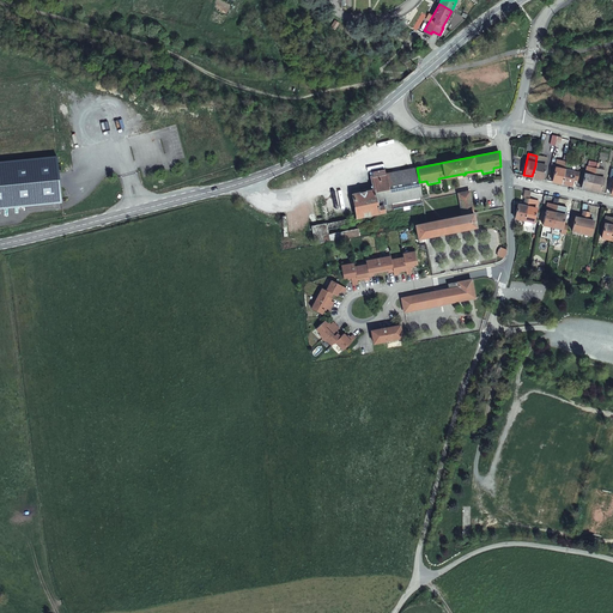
[(58,156),(0,162),(0,207),(61,200),(58,156)]
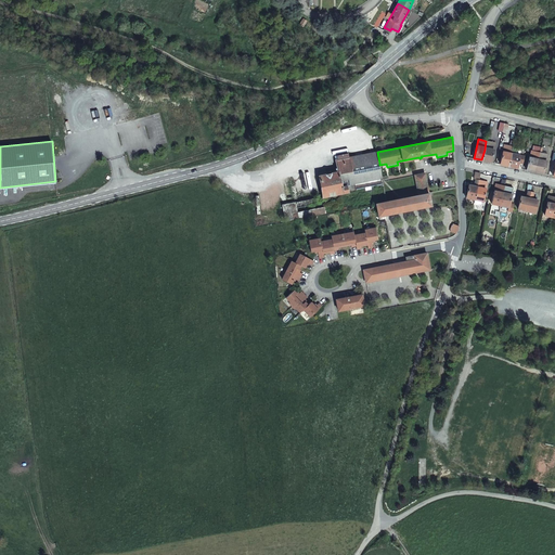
[(495,143),(486,141),(485,150),(481,159),(491,162),(495,143)]
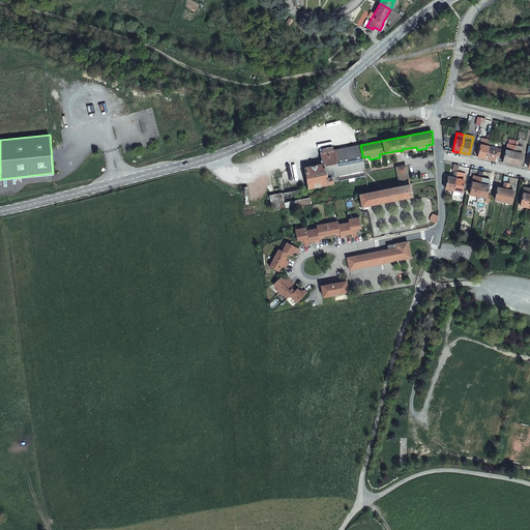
[(490,140),(490,137),(487,136),(487,139),(481,138),(477,156),(486,158),(490,140)]
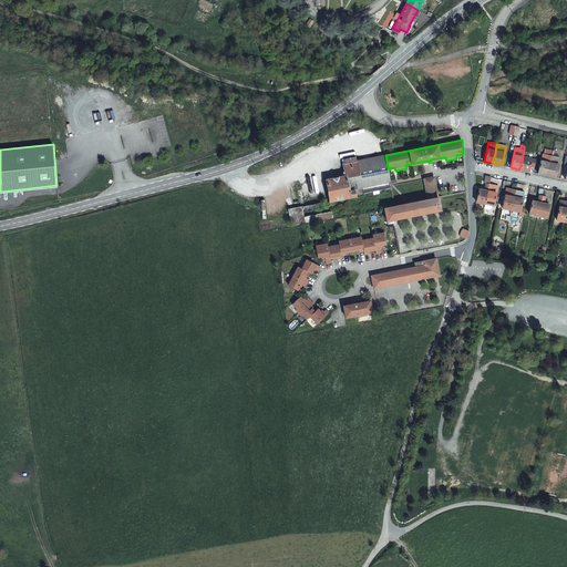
[(550,156),(553,150),(545,148),(544,154),(547,155),(546,163),(542,162),(540,162),(537,174),(546,176),(550,156)]
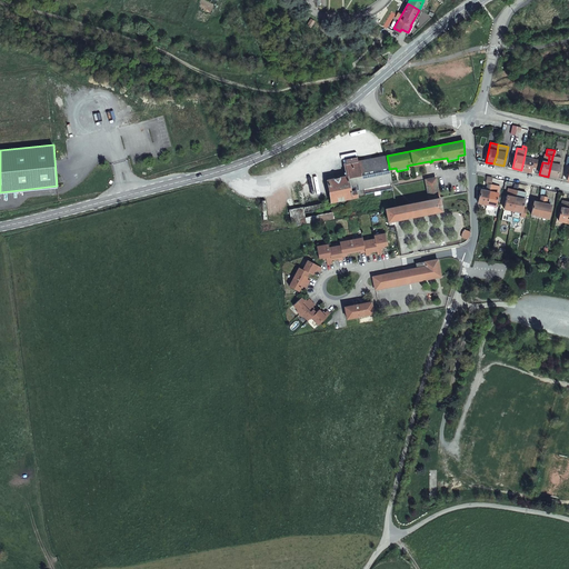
[(528,151),(526,150),(521,170),(530,172),(531,167),(536,168),(537,160),(527,158),(528,151)]
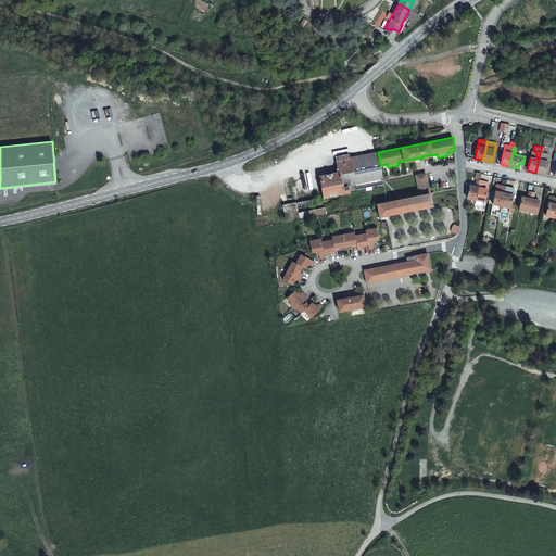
[(380,163),(378,152),(366,154),(350,158),(349,153),(336,155),(339,173),(319,176),(324,197),(335,194),(335,197),(339,196),(339,193),(367,189),(367,191),(373,190),(371,188),(384,187),(380,165),(380,163)]
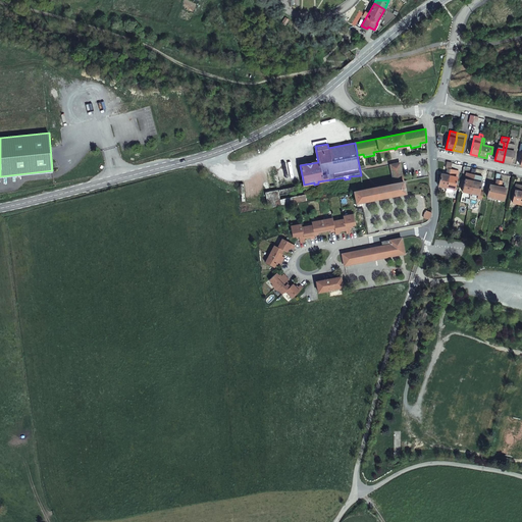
[(507,144),(503,162),(511,163),(514,152),(513,152),(515,145),(507,144)]
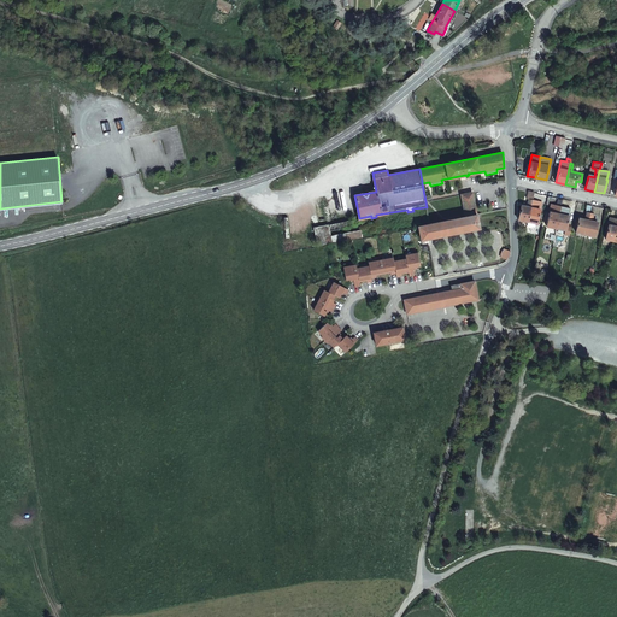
[(527,222),(532,200),(534,193),(528,192),(527,199),(529,200),(527,207),(521,206),(518,219),(527,222)]
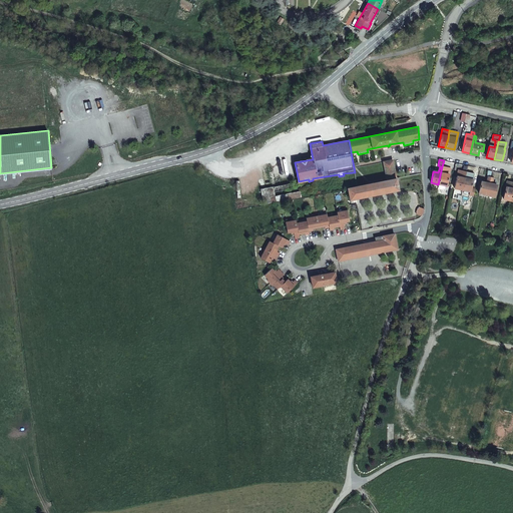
[(349,188),(349,189),(351,200),(399,190),(397,179),(393,160),(386,161),(384,162),(388,180),(349,188)]
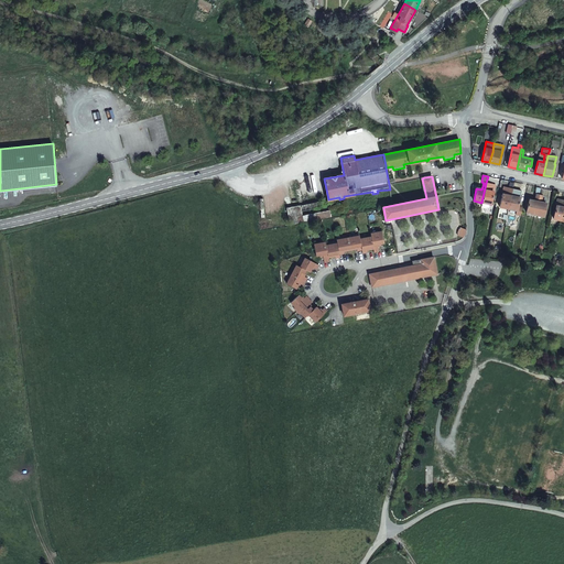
[(495,185),(486,183),(481,203),(483,203),(489,204),(491,204),(495,185)]
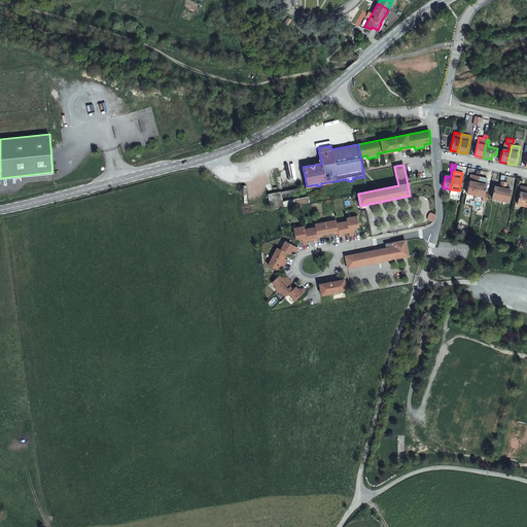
[(475,195),(479,177),(470,175),(466,194),(475,195)]
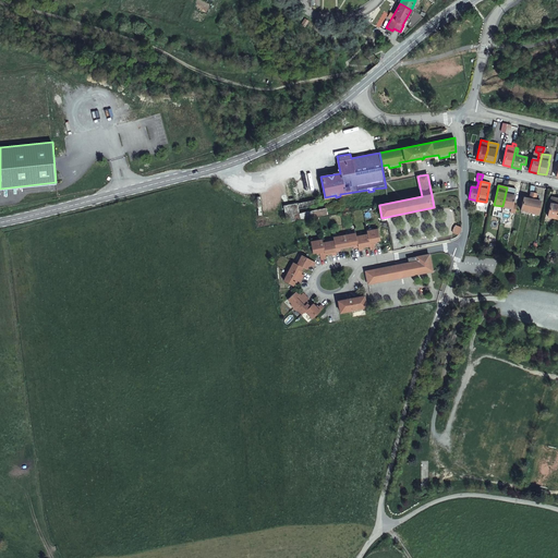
[(534,186),(531,185),(529,192),(530,192),(529,199),(523,198),(521,210),(529,213),(533,193),(534,186)]
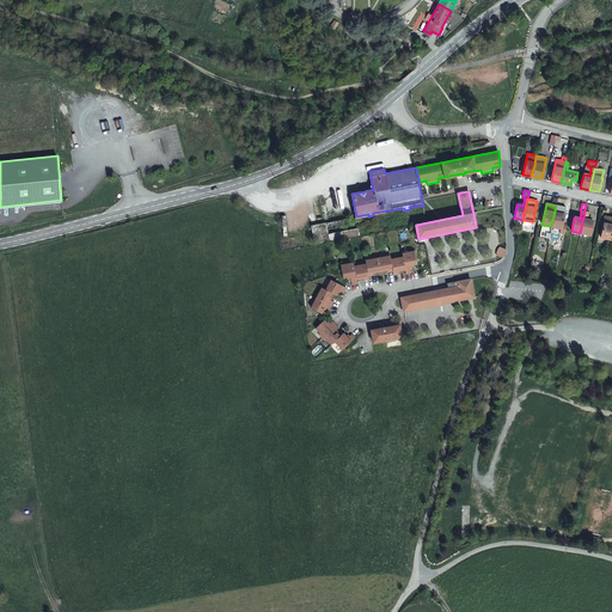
[(558,206),(556,206),(551,226),(561,228),(560,232),(565,233),(567,225),(562,224),(563,215),(557,214),(558,206)]
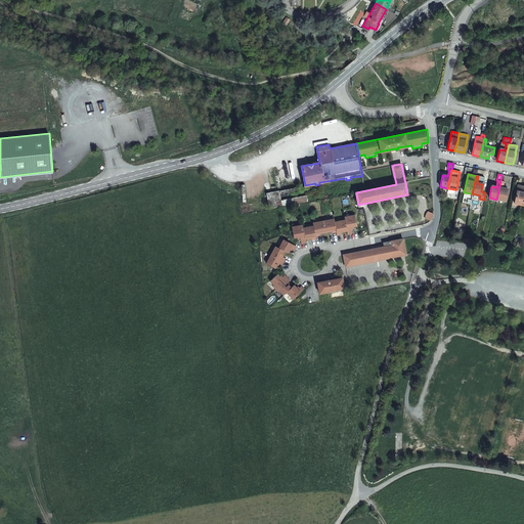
[(277,182),(278,190),(287,188),(286,181),(277,182)]
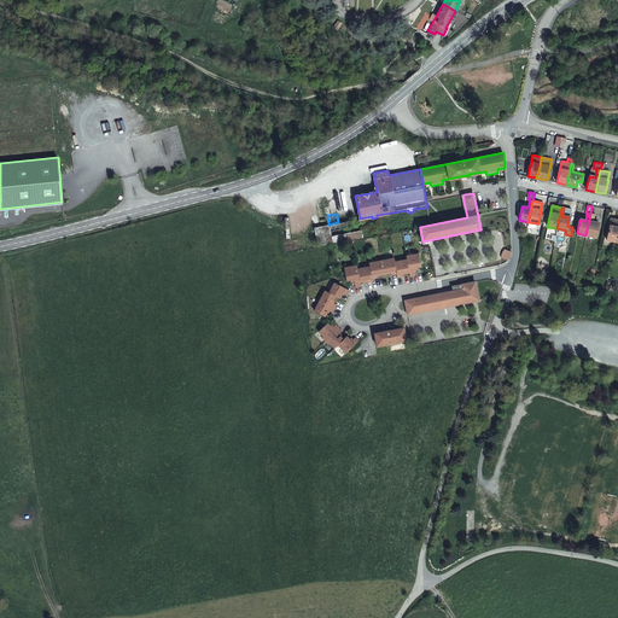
[(590,214),(586,235),(595,238),(599,223),(592,222),(594,215),(590,214)]
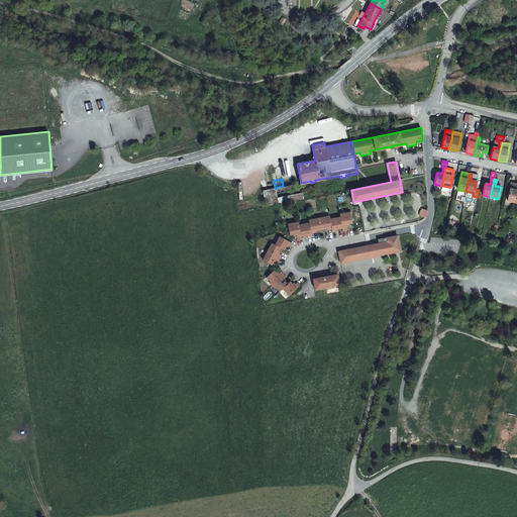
[(507,200),(514,202),(516,190),(516,183),(511,182),(507,200)]
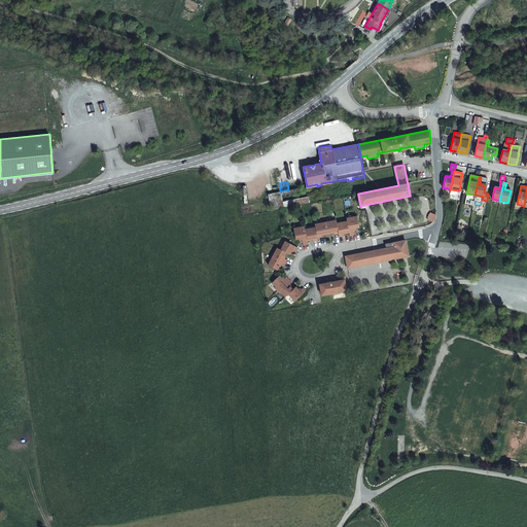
[(267,194),(270,210),(281,208),(300,205),(310,203),(309,197),(282,201),(282,198),(297,195),(295,188),(288,189),(280,191),(267,194)]
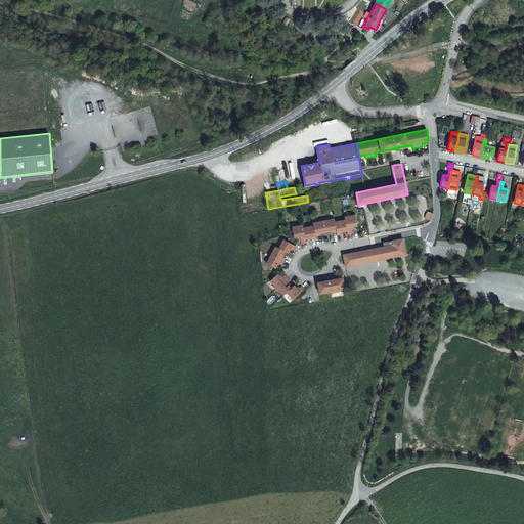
[(347,229),(347,234),(352,233),(350,226),(356,225),(354,215),(344,217),(345,220),(347,229)]
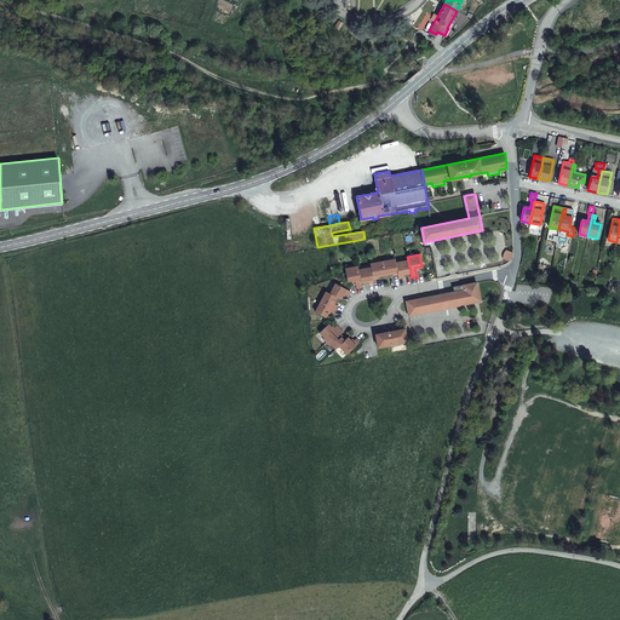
[(383,262),(384,271),(391,270),(392,275),(397,275),(395,263),(395,259),(383,262)]
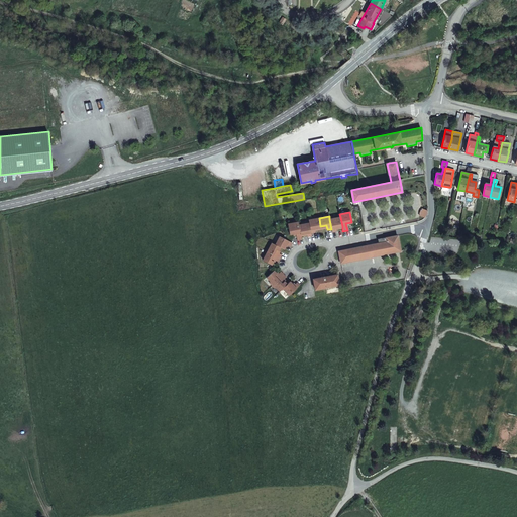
[(331,229),(332,232),(336,231),(335,227),(338,227),(342,226),(340,217),(329,219),(331,229)]
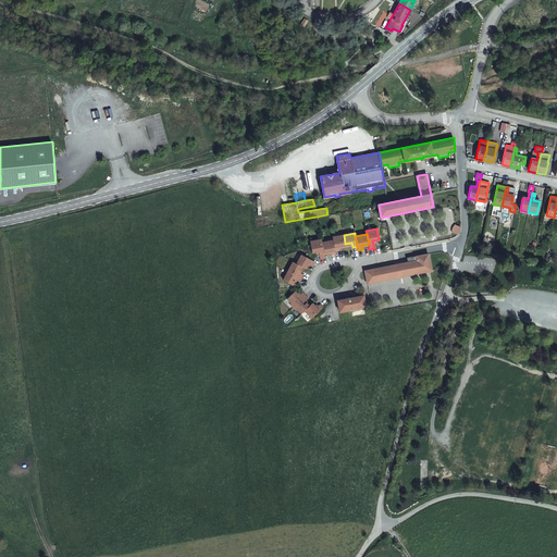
[(333,240),(335,251),(339,250),(338,245),(345,244),(344,235),(332,237),(333,240)]
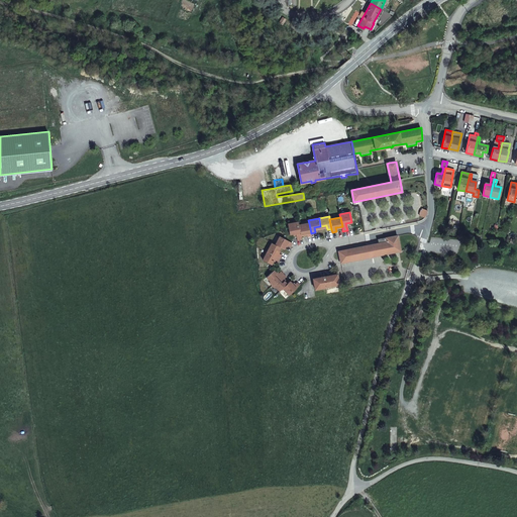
[(297,240),(301,239),(300,234),(299,225),(298,222),(288,224),(290,234),(296,233),(297,240)]
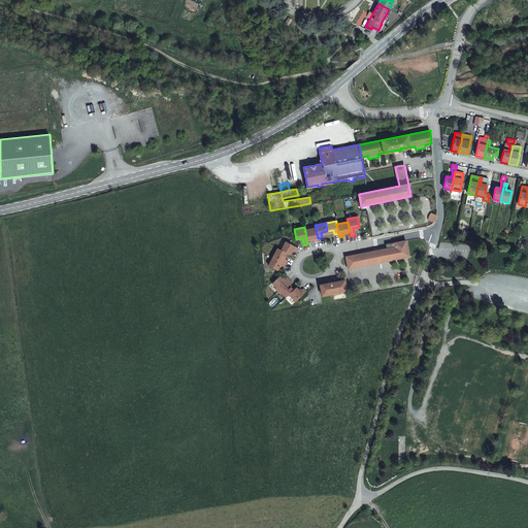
[(318,238),(316,228),(305,230),(306,239),(312,238),(314,241),(318,241),(318,238)]
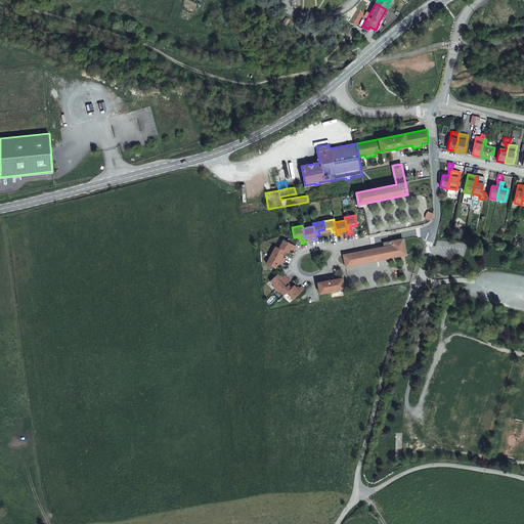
[(402,238),(383,243),(384,247),(343,255),(345,266),(405,255),(402,238)]
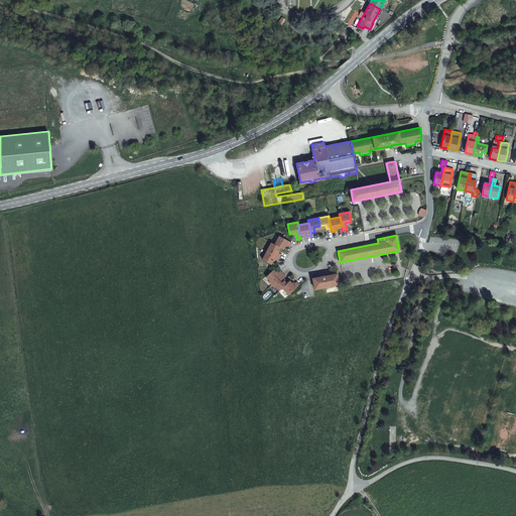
[(283,238),(278,236),(273,244),(279,247),(282,249),(285,244),(288,246),(290,242),(283,238)]
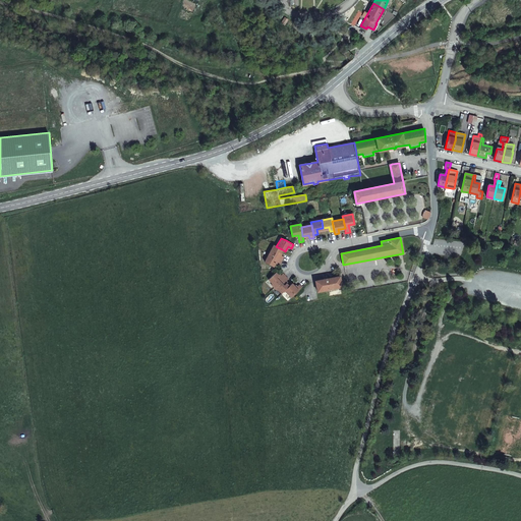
[(276,246),(273,244),(269,253),(281,259),(283,256),(279,254),(282,249),(276,246)]
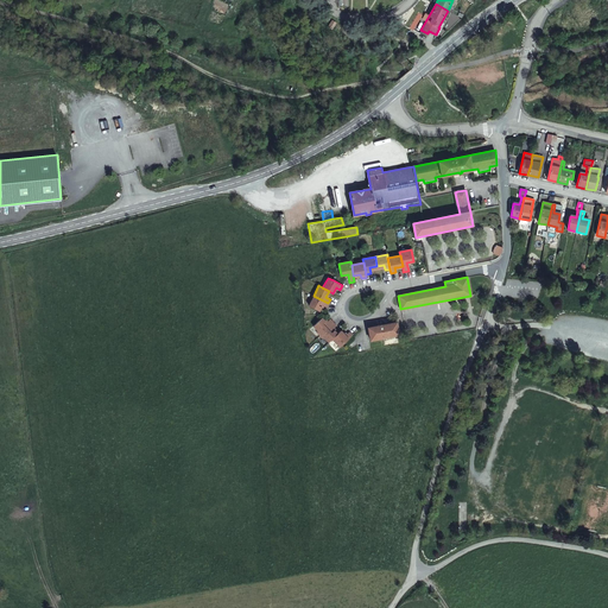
[(314,296),(308,305),(317,311),(321,305),(325,308),(328,303),(314,296)]
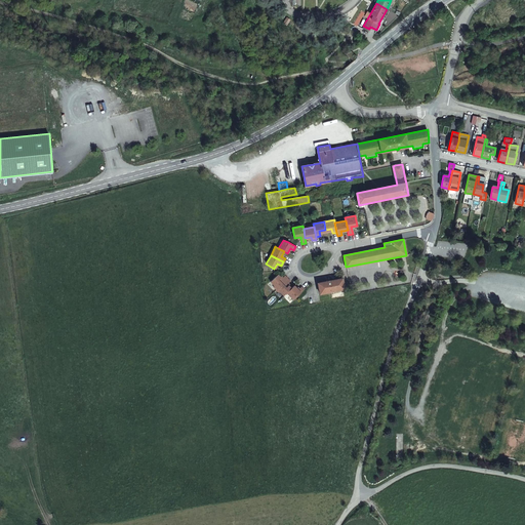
[(278,275),(271,282),(277,289),(288,279),(285,276),(282,279),(278,275)]
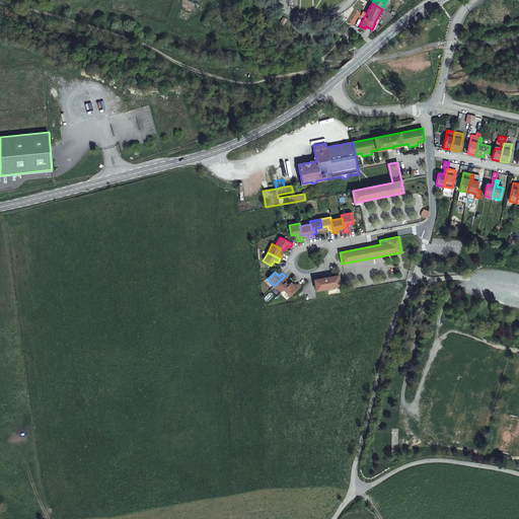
[(285,276),(274,286),(281,293),(284,290),(288,286),(284,282),(287,279),(285,276)]
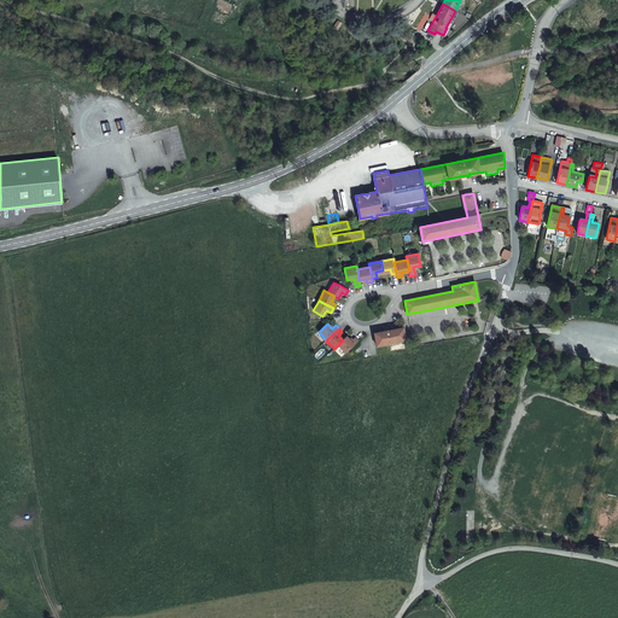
[(406,340),(403,330),(374,334),(377,347),(406,340)]
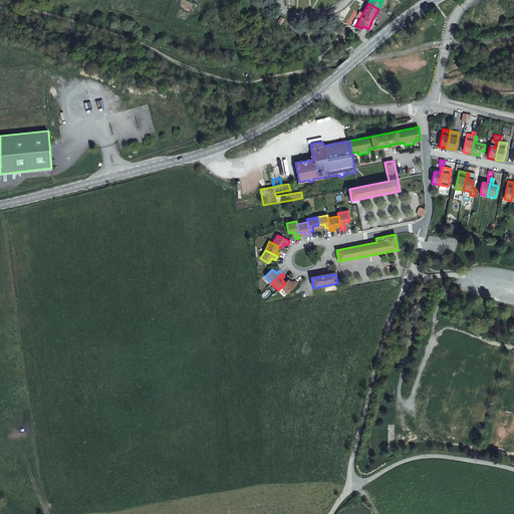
[(285,283),(281,287),(287,294),(290,291),(297,284),(295,281),(292,284),(288,280),(285,283)]
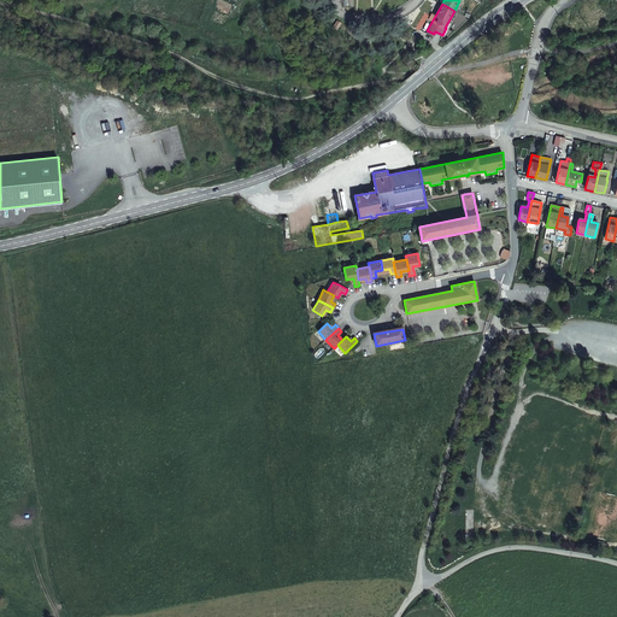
All buildings are outlined.
